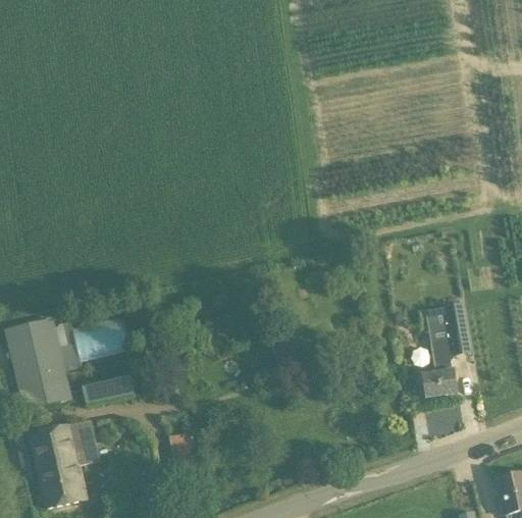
[(424,377),(421,377),(426,399),(457,393),(453,371),(451,372),(449,360),(451,356),(473,352),(465,302),(442,305),(448,337),(430,341),(434,368),(423,370),(424,377)]
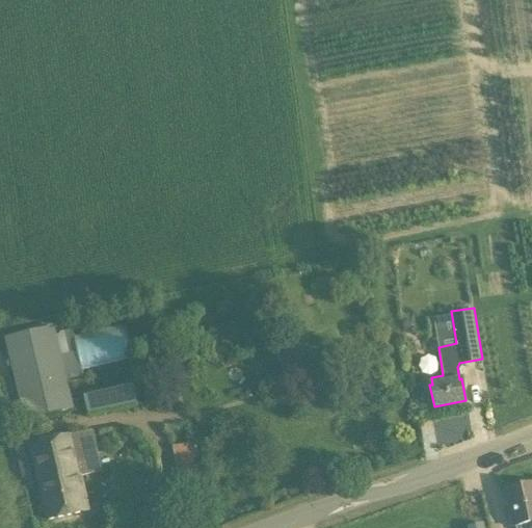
[(74,407),(55,328),(6,340),(25,419),(74,407)]
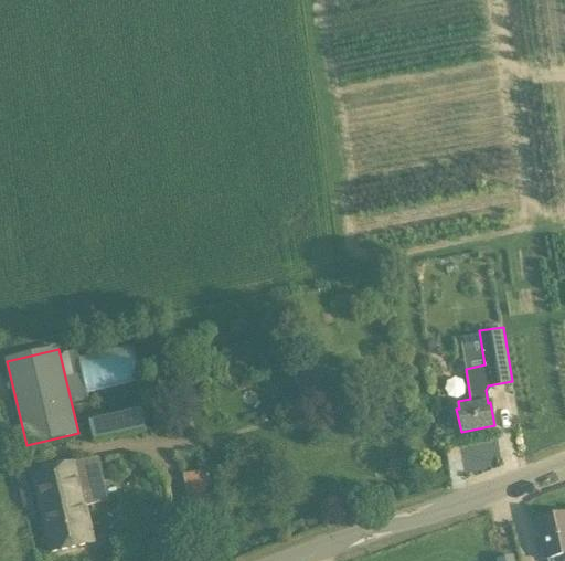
[(94,438),(146,426),(139,398),(86,410),(94,438)]
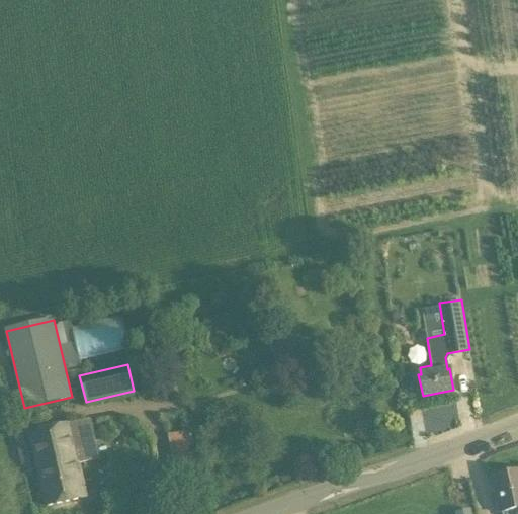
[(78,460),(98,455),(89,416),(29,430),(47,503),(85,493),(78,460)]
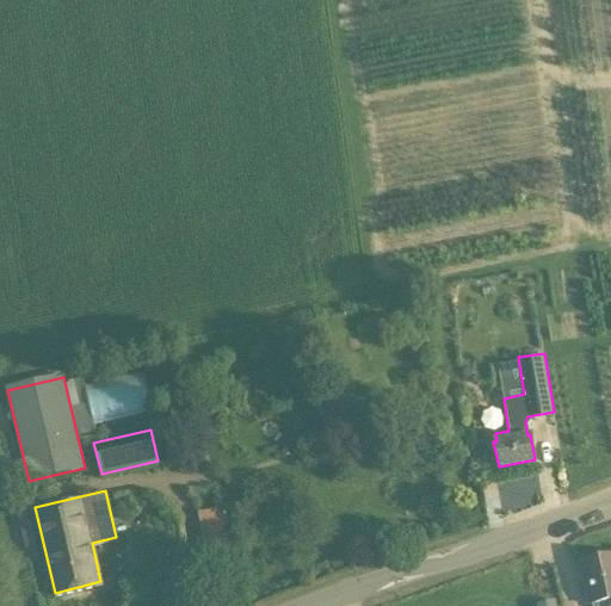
[(209,535),(226,531),(218,504),(202,507),(209,535)]
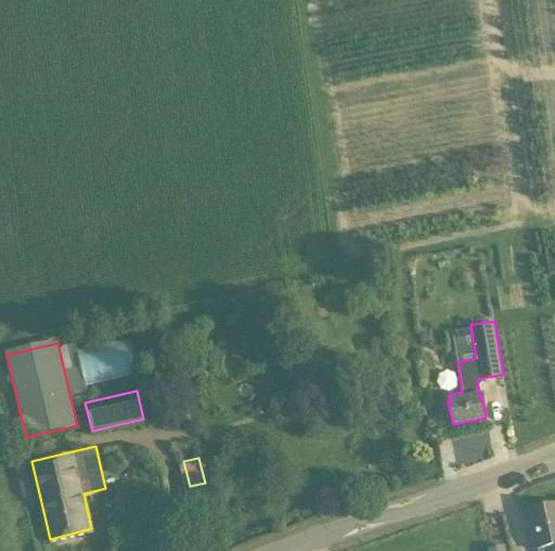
[(554,550),(554,501),(527,508),(534,548),(551,545),(552,550),(554,550)]
